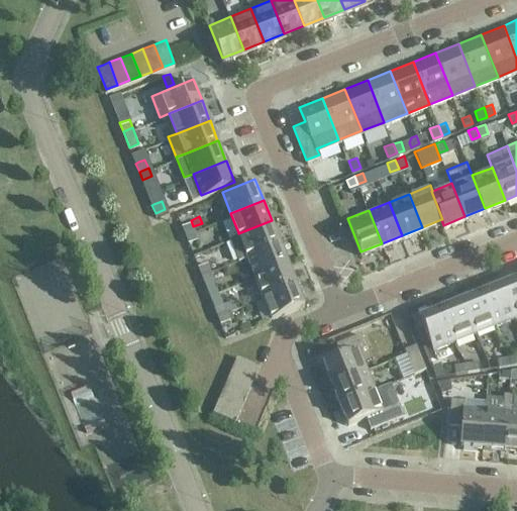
[(191,229),(194,228),(193,226),(191,220),(188,220),(181,223),(185,231),(191,229)]
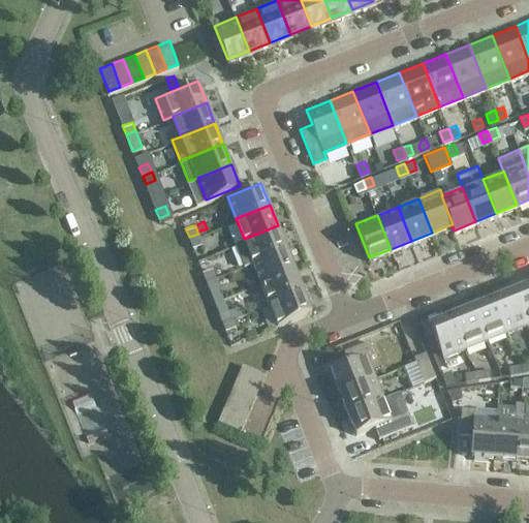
[(244,239),(244,238),(235,242),(243,265),(252,260),(252,259),(286,246),(278,225),(244,239)]
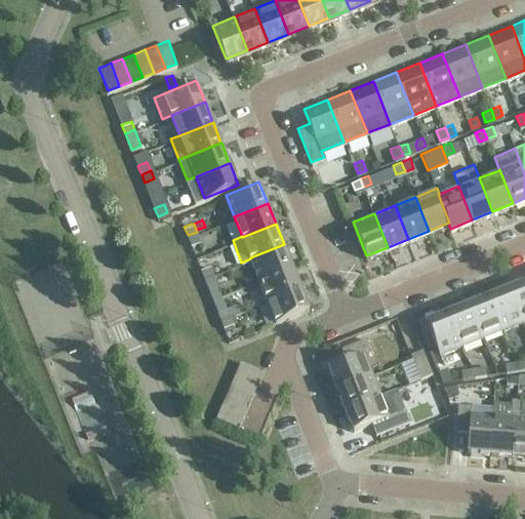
[(188,235),(191,244),(197,241),(200,240),(197,232),(194,233),(188,235)]
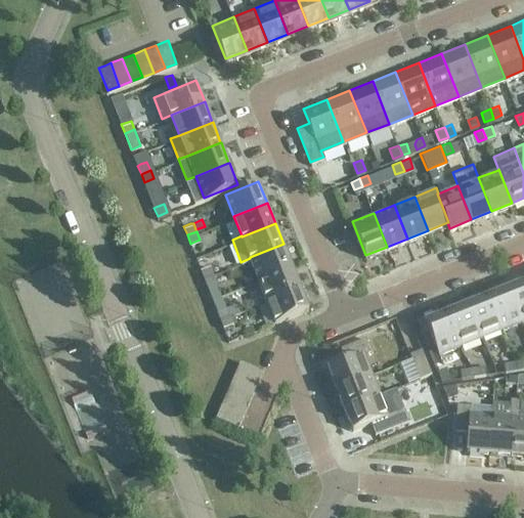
[(258,277),(292,264),(284,244),(250,257),(250,258),(258,277)]
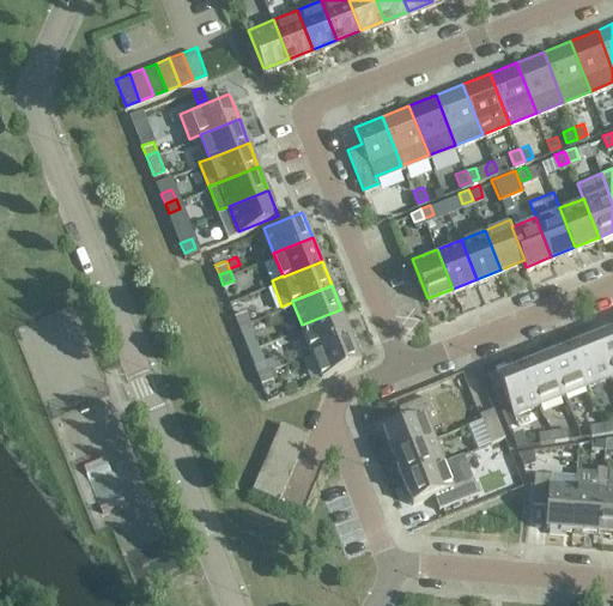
[(249,319),(246,309),(241,310),(234,313),(237,322),(244,320),(249,319)]
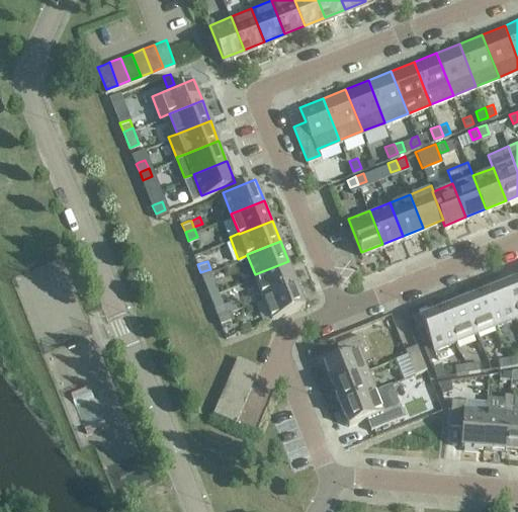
[(296,281),(288,261),(255,274),(263,294),(296,281)]
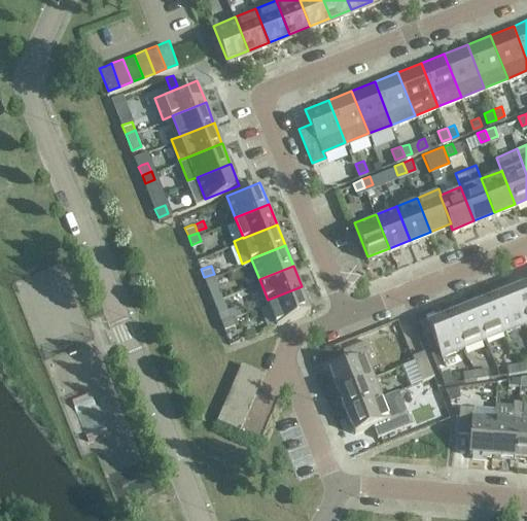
[(210,275),(204,277),(208,286),(213,283),(217,282),(214,274),(210,275)]
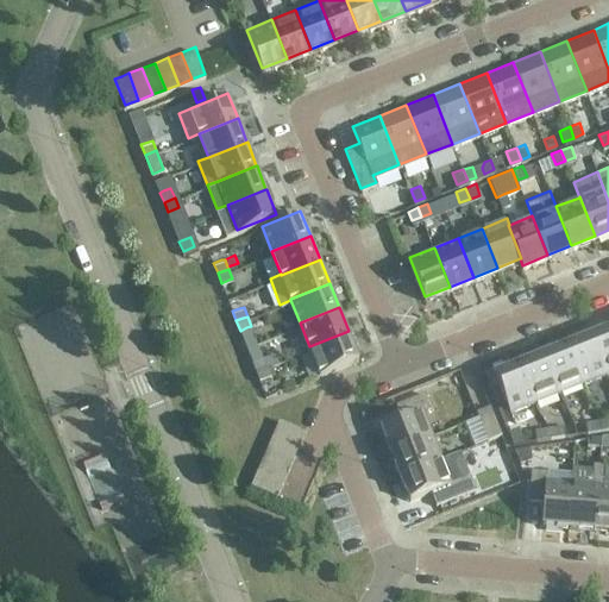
[(608,324),(590,331),(606,370),(608,368),(608,324)]
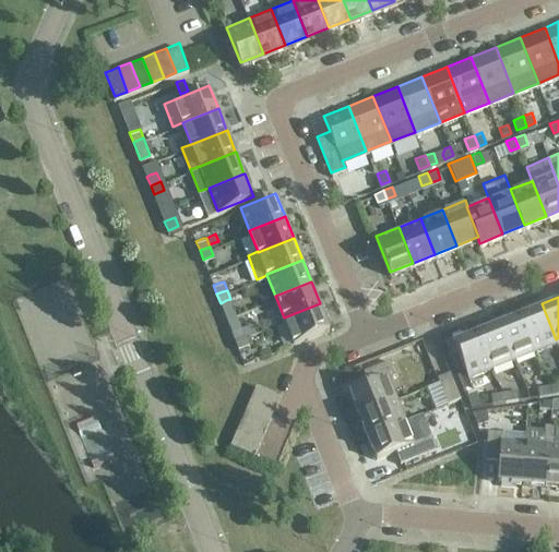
[(320,303),(284,318),(293,340),(329,326),(320,303)]
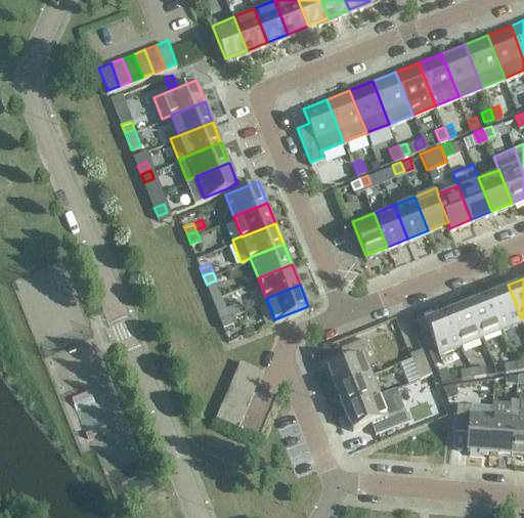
[(487,293),(500,327),(521,318),(508,285),(487,293)]
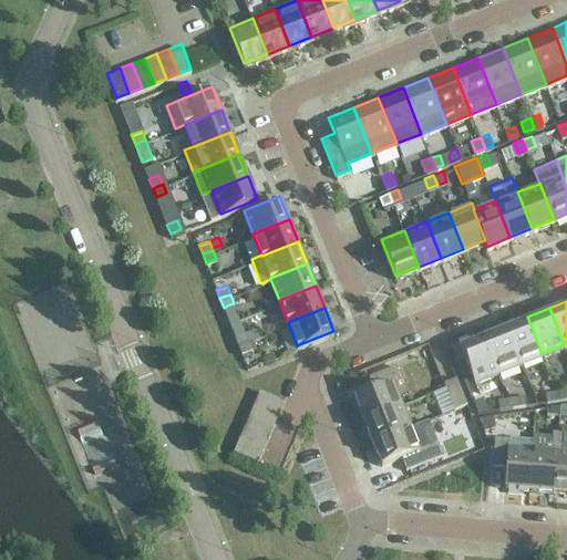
[(519,362),(542,353),(527,317),(505,325),(519,362)]
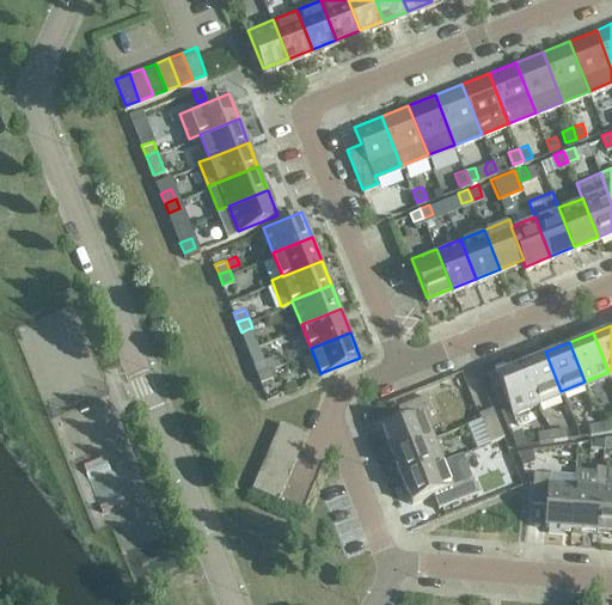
[(561,391),(545,352),(521,361),(537,401),(561,391)]
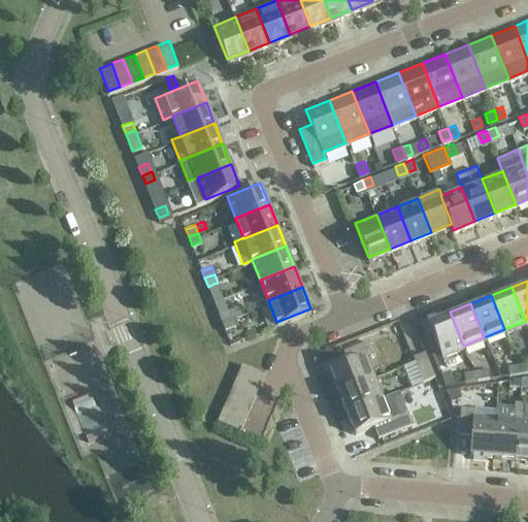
[(226,318),(231,316),(227,307),(223,310),(218,311),(221,320),(226,318)]
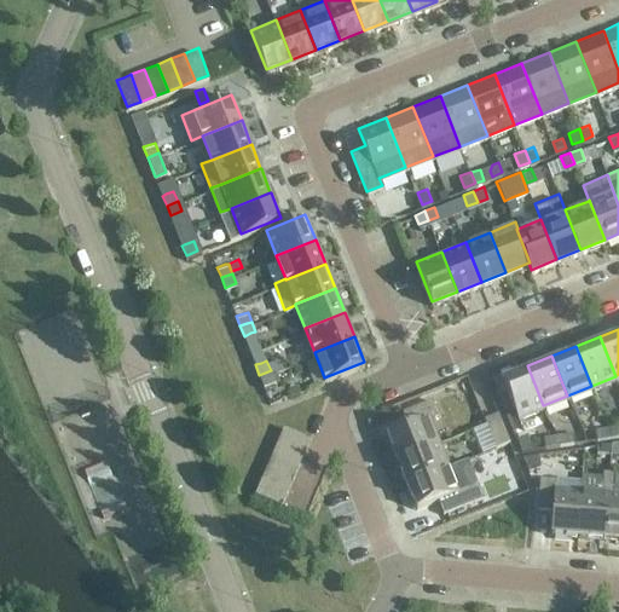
[(543,405),(527,365),(502,376),(518,415),(543,405)]
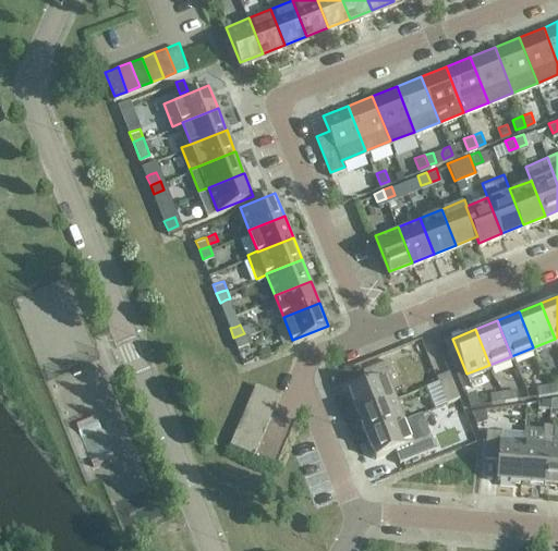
[(233,338),(238,346),(242,344),(247,342),(244,333),(239,335),(233,338)]
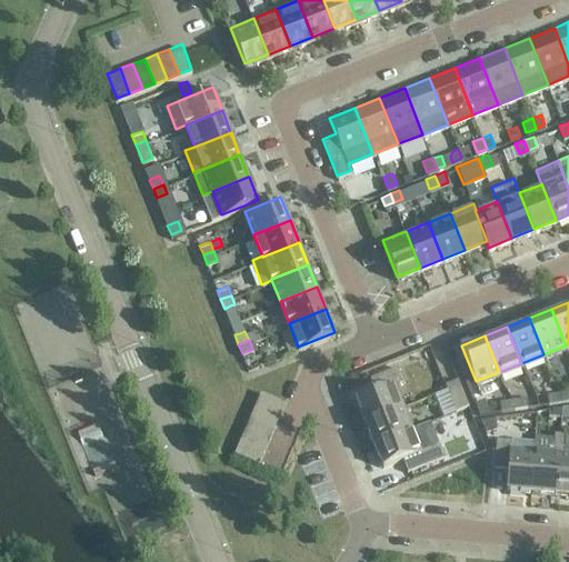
[(355,394),(365,418),(403,402),(395,381),(401,378),(396,363),(369,374),(375,387),(355,394)]
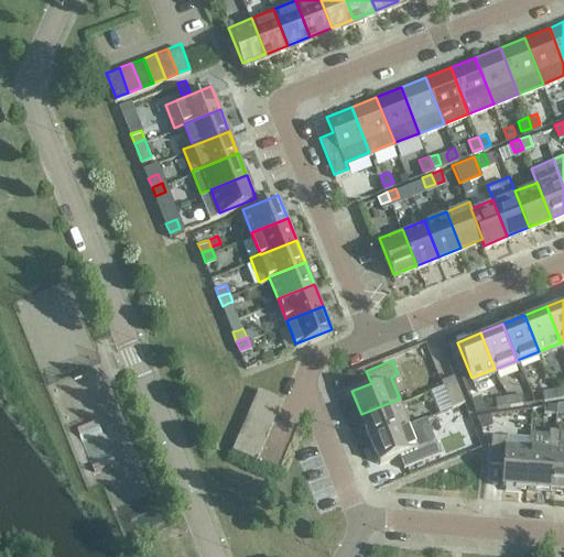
[(464,399),(454,372),(441,378),(452,404),(464,399)]
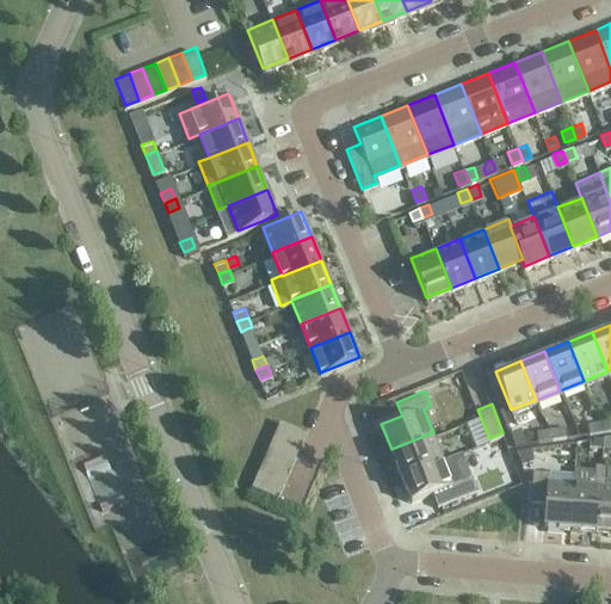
[(273,431),(300,442),(306,429),(279,417),(273,431)]
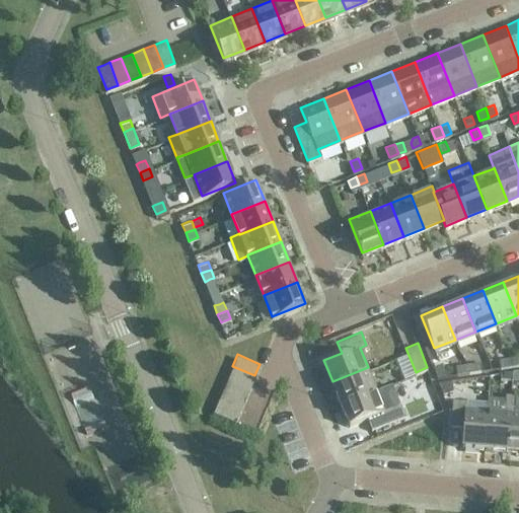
[(512,363),(511,355),(499,357),(500,365),(512,363)]
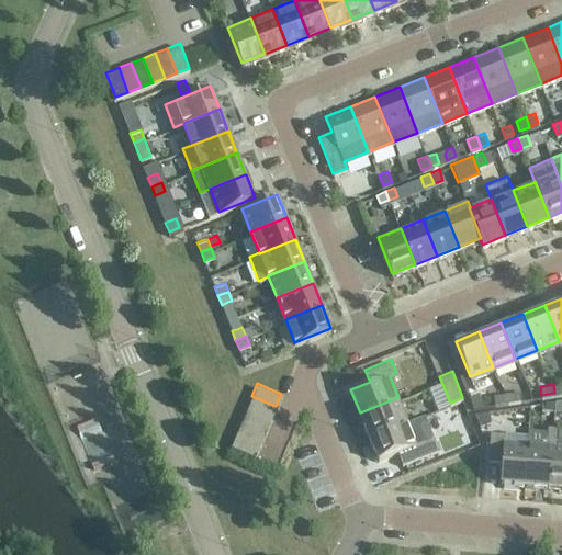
[(507,400),(520,398),(519,389),(506,391),(507,400)]
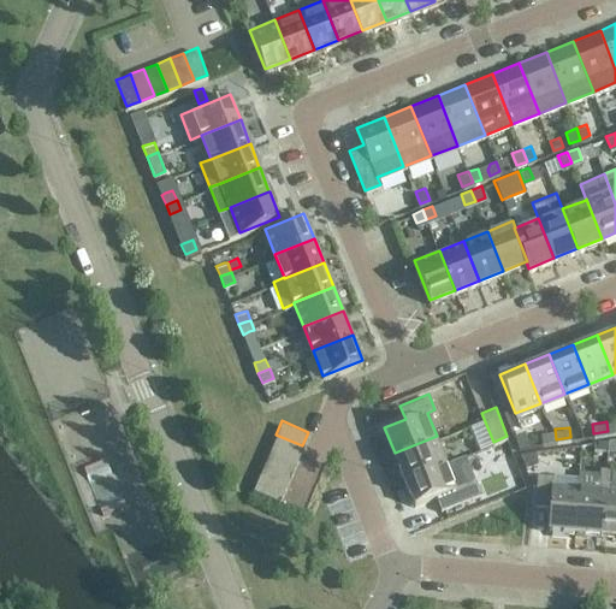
[(556,439),(555,429),(540,431),(542,442),(556,439)]
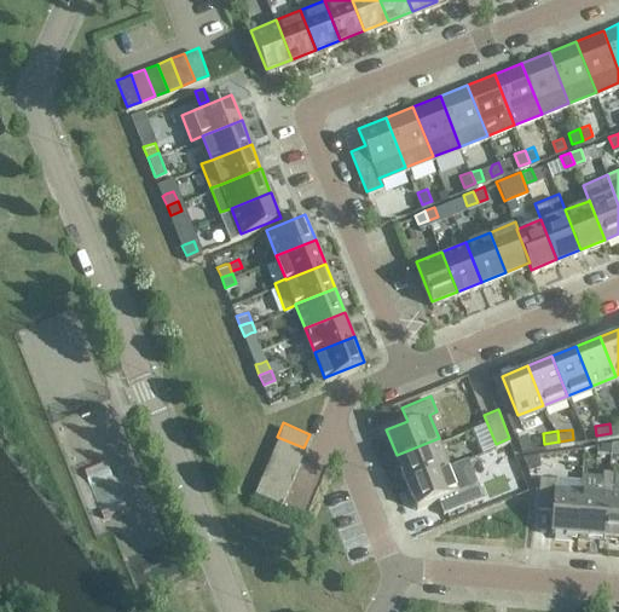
[(272,450),(299,461),(304,448),(277,437),(272,450)]
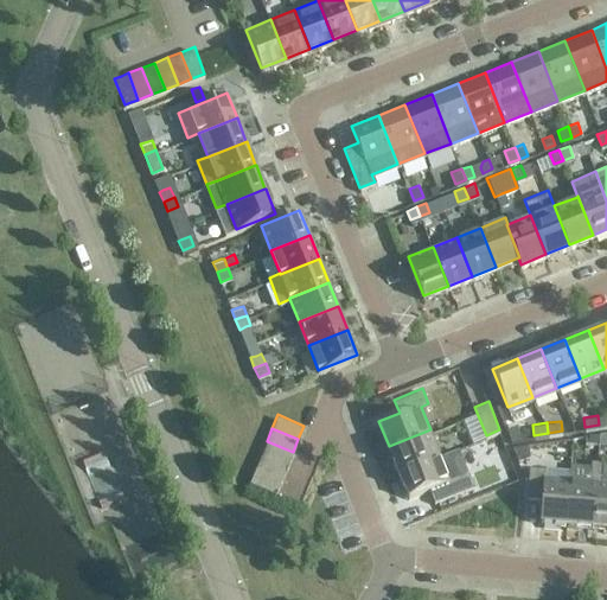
[(430,429),(389,446),(398,471),(440,454),(430,429)]
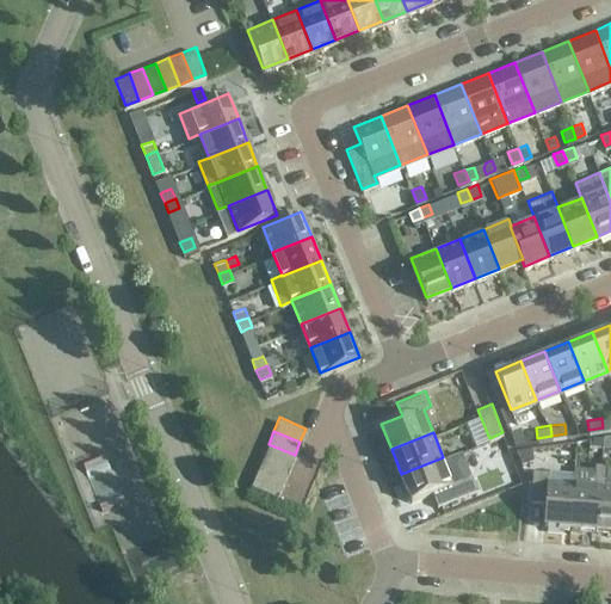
[(263,457),(289,468),(295,455),(269,444),(263,457)]
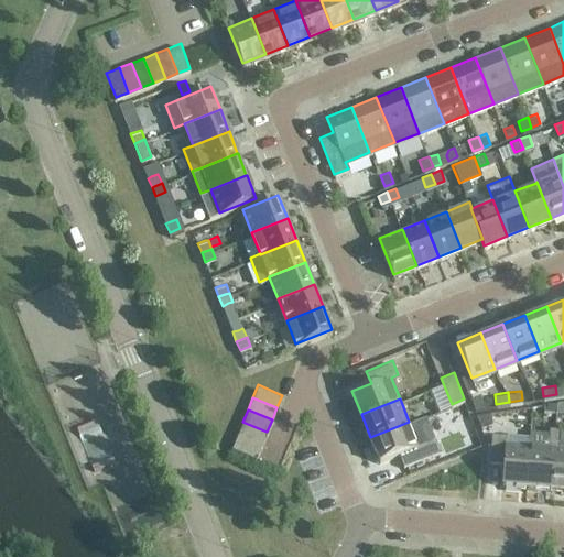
[(489,410),(476,412),(478,418),(481,426),(490,422),(489,410)]
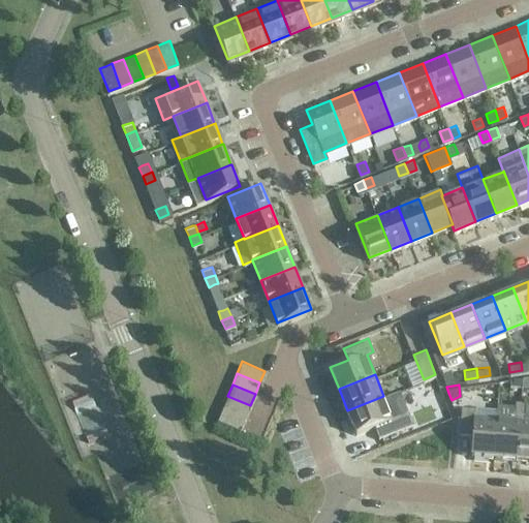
[(222,407),(245,417),(250,405),(227,396),(222,407)]
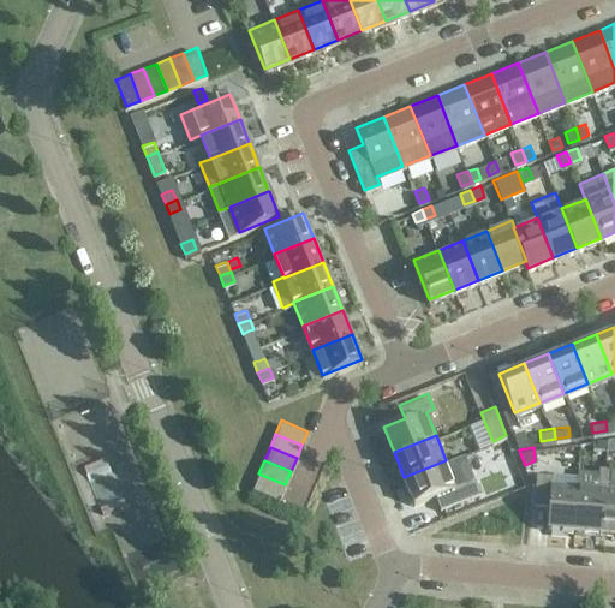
[(446,460),(404,477),(413,501),(434,493),(440,507),(481,490),(473,476),(454,483),(446,460)]
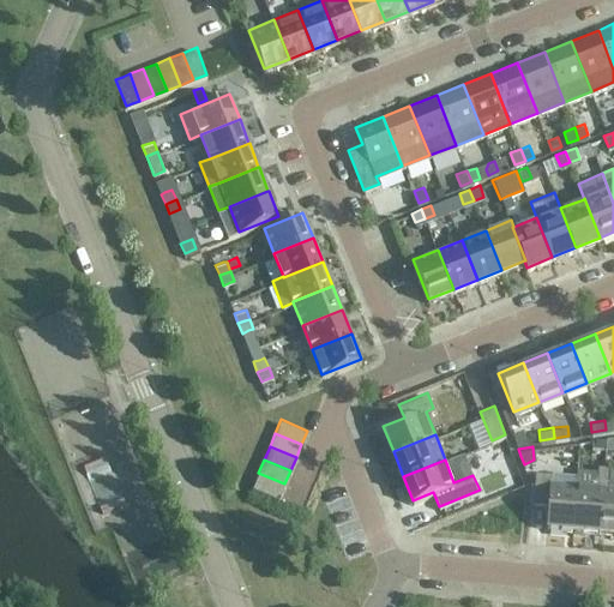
[(608,475),(609,464),(597,463),(597,474),(608,475)]
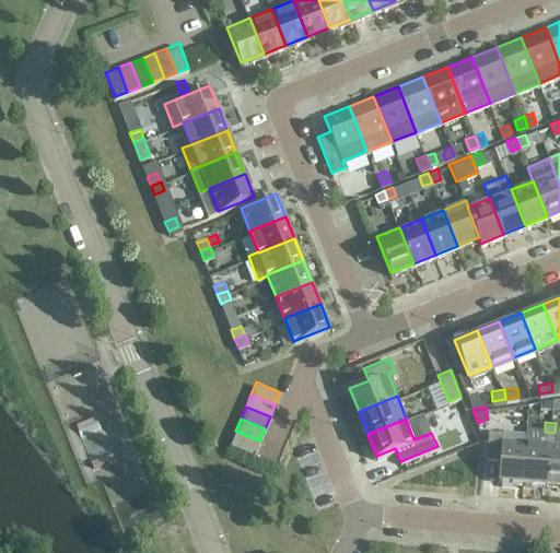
[(522,480),(525,439),(502,437),(503,430),(488,428),(486,457),(500,458),(498,479),(522,480)]
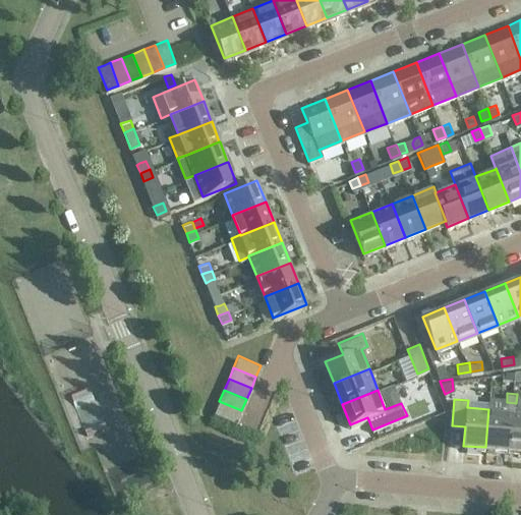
[(236,421),(241,410),(219,401),(214,412),(236,421)]
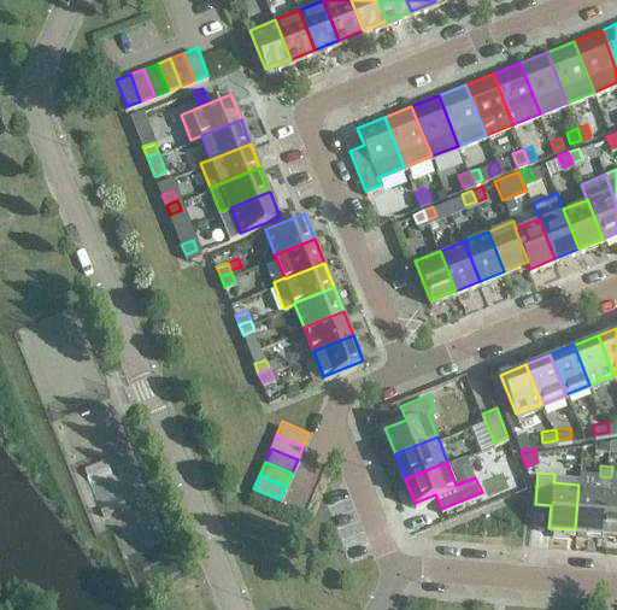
[(611,477),(600,476),(599,479),(595,480),(593,482),(593,486),(579,485),(575,529),(601,532),(605,487),(611,487),(611,477)]
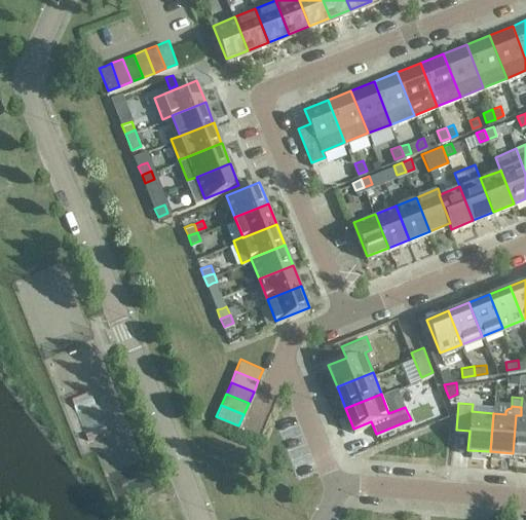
[(516,415),(513,453),(525,454),(525,415),(521,415),(516,415)]
